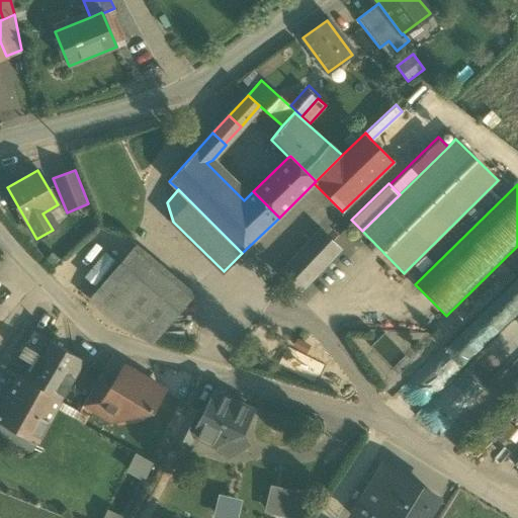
[(321,231),(311,241),(331,259),(340,249),(321,231)]
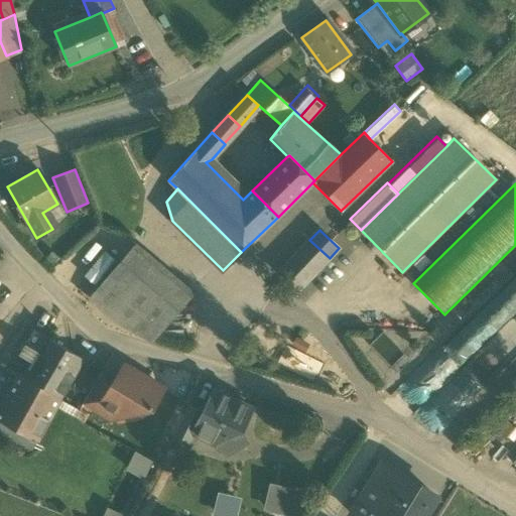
[(277,274),(296,292),(330,258),(309,240),(277,274)]
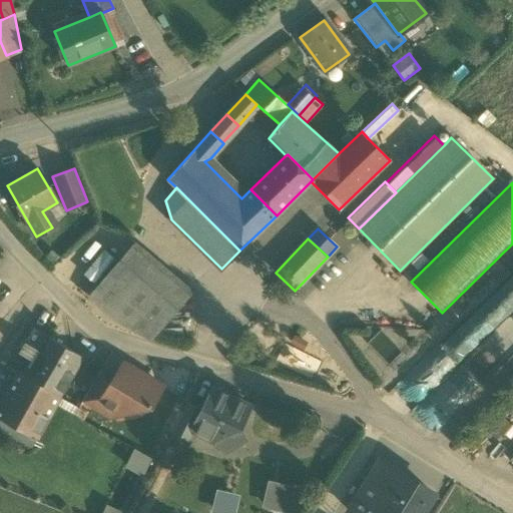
[(190,291),(135,244),(90,298),(117,322),(149,339),(190,291)]
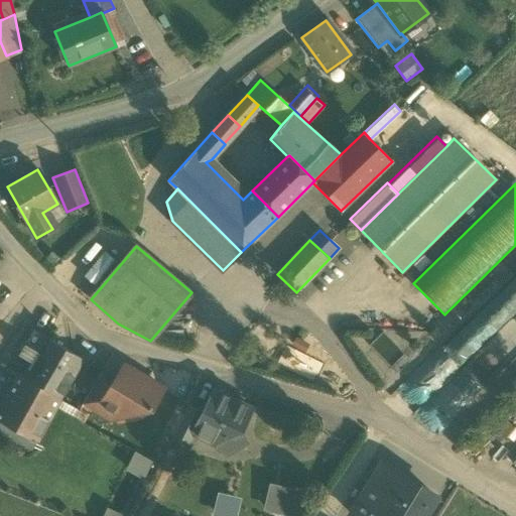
[(106,249),(84,272),(97,285),(119,262),(106,249)]
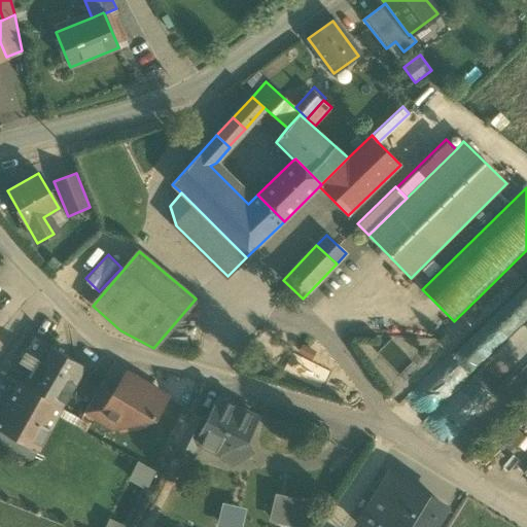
[(22,360),(35,369),(38,363),(42,366),(51,351),(53,350),(34,339),(22,360)]
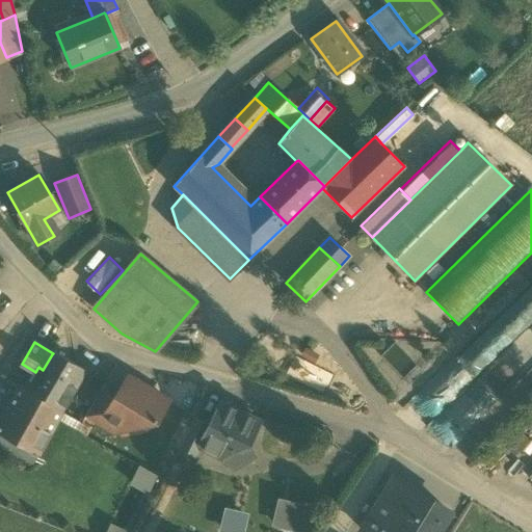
[(52,354),(43,370),(76,390),(85,374),(52,354)]
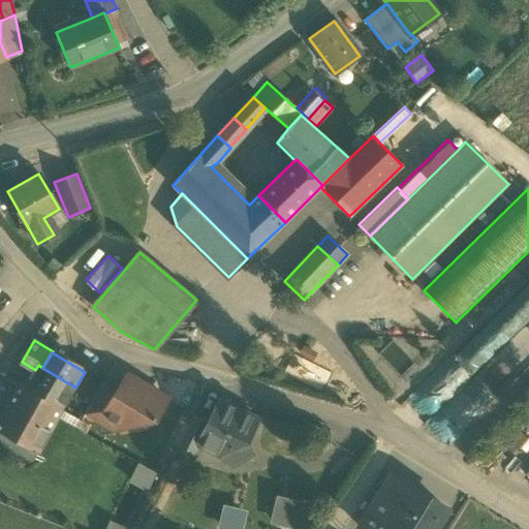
[(323,383),(329,370),(296,359),(291,372),(323,383)]
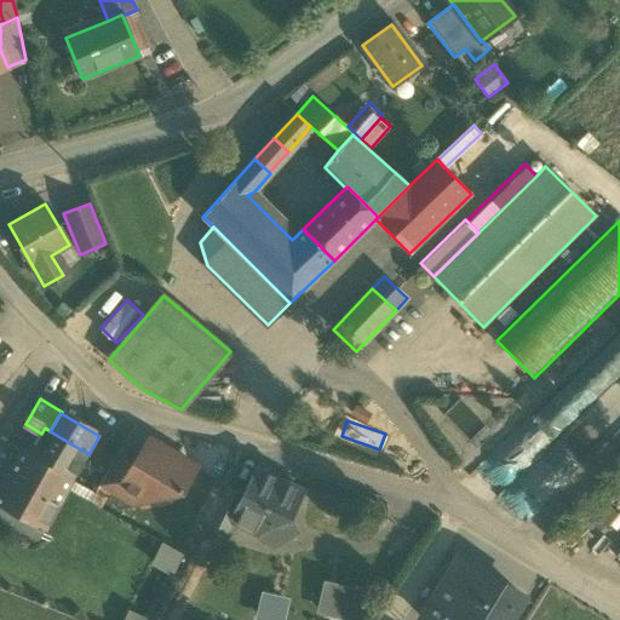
[(73,480),(89,454),(50,431),(45,428),(41,434),(29,454),(73,480)]
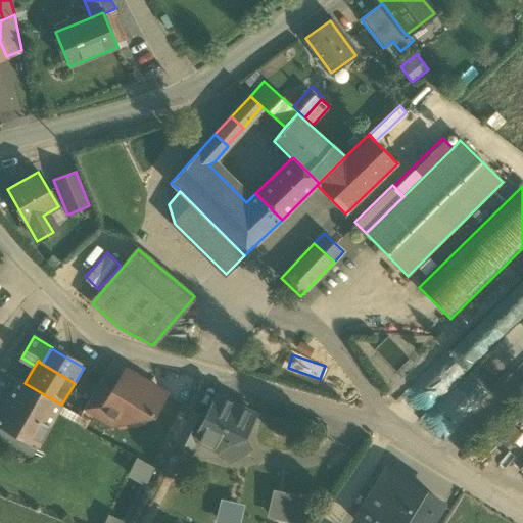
[(461,375),(420,420),(441,439),(482,394),(461,375)]
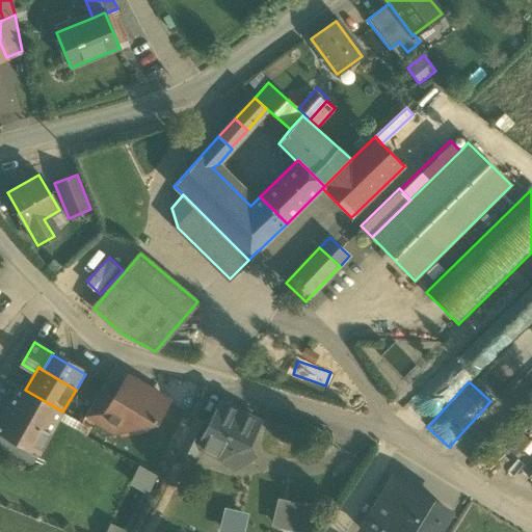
[(87,414),(102,423),(120,393),(120,392),(105,383),(87,414)]
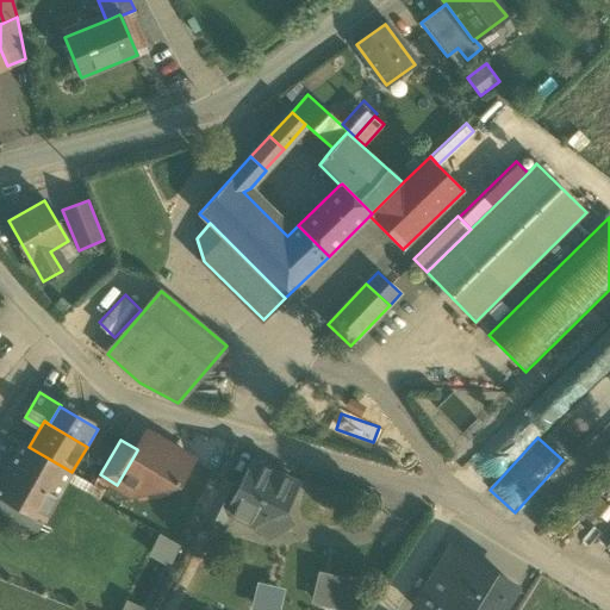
[(117,485),(132,495),(139,483),(154,491),(167,487),(170,483),(178,486),(192,461),(172,448),(172,447),(161,441),(148,444),(142,441),(137,449),(137,450),(117,485)]
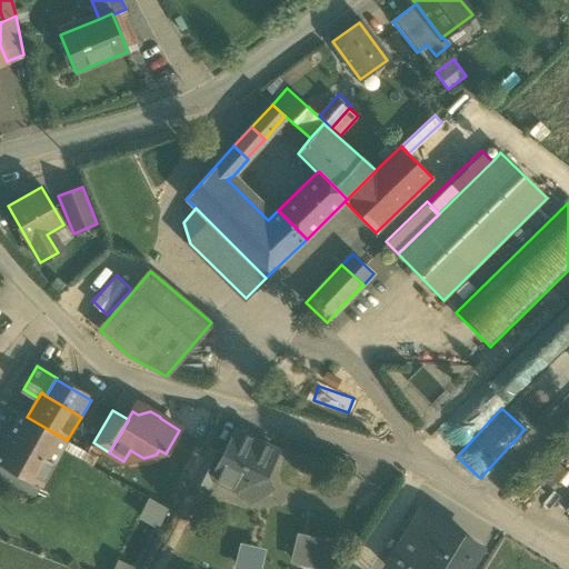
[(53,465),(67,440),(27,417),(21,412),(7,438),(53,465)]
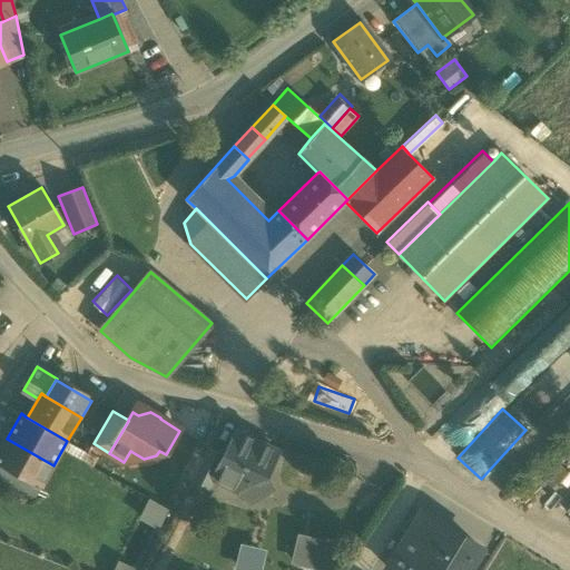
[(214,480),(235,490),(267,472),(278,452),(245,435),(236,431),(233,438),(224,454),(213,479),(214,480)]
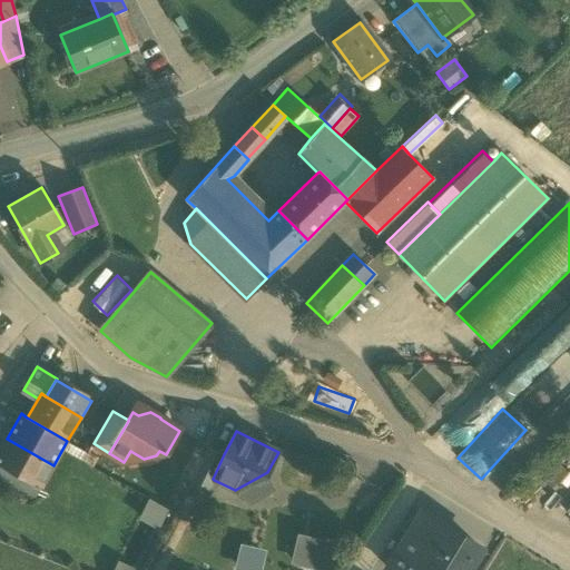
[(0,459),(42,485),(53,465),(7,439),(0,450),(0,459)]
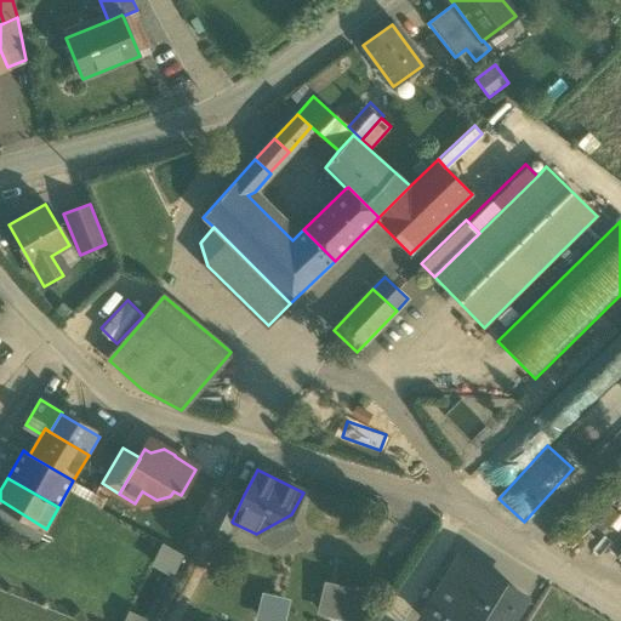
[(209,527),(227,535),(233,523),(232,522),(244,495),(228,488),(209,527)]
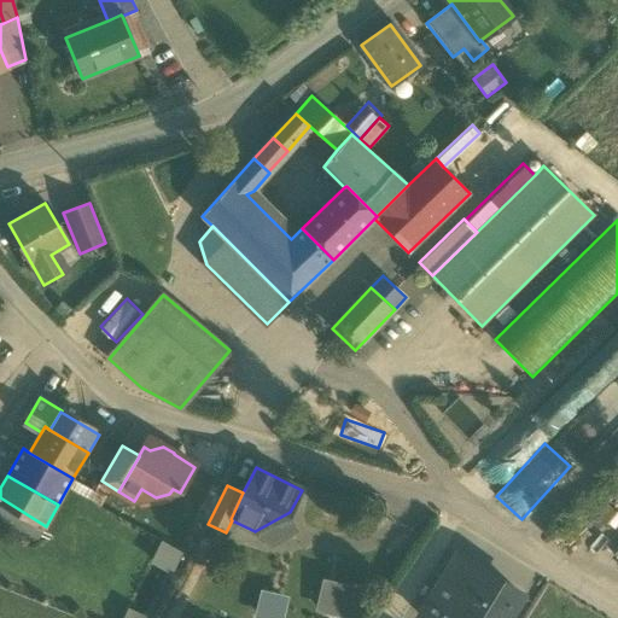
[(46,526),(0,497),(0,506),(42,531),(46,526)]
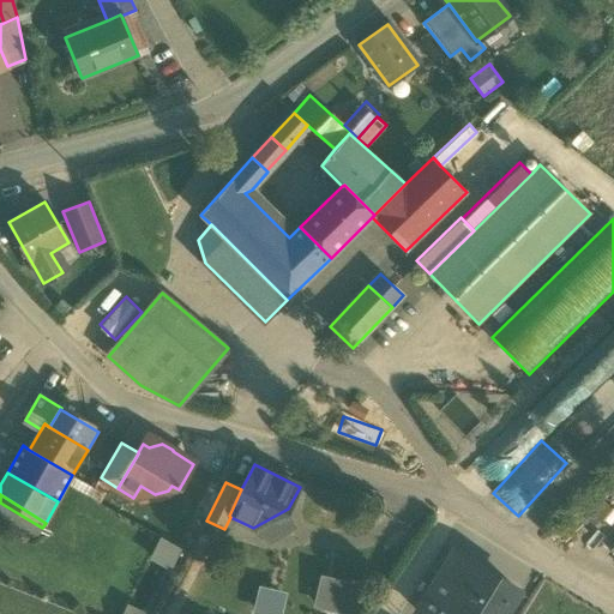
[(584,516),(594,525),(611,509),(601,499),(584,516)]
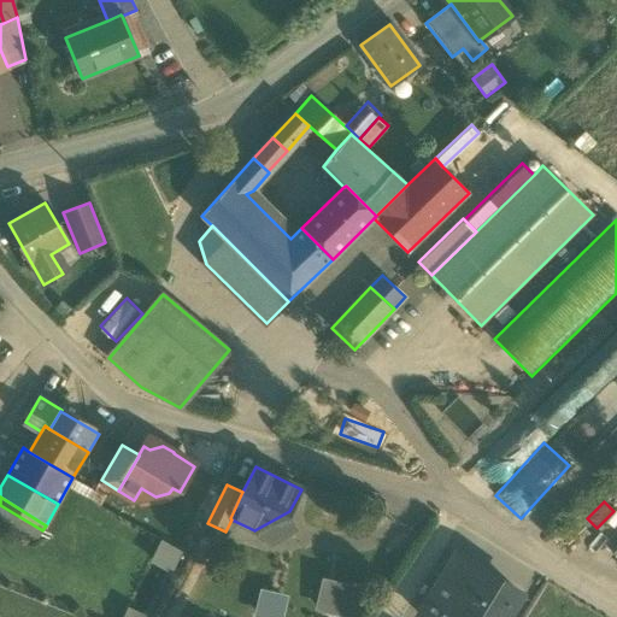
[(183,552),(160,540),(148,562),(171,574),(183,552)]
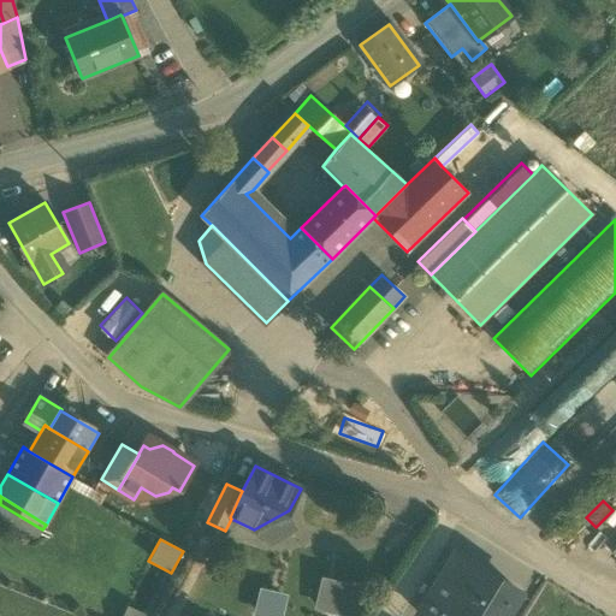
[(456,554),(443,575),(461,587),(467,591),(481,568),(456,554)]
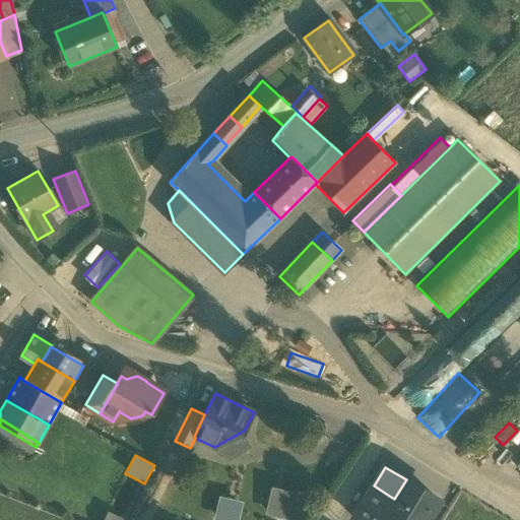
[(389,496),(378,515),(386,519),(425,519),(438,500),(406,479),(394,499),(389,496)]
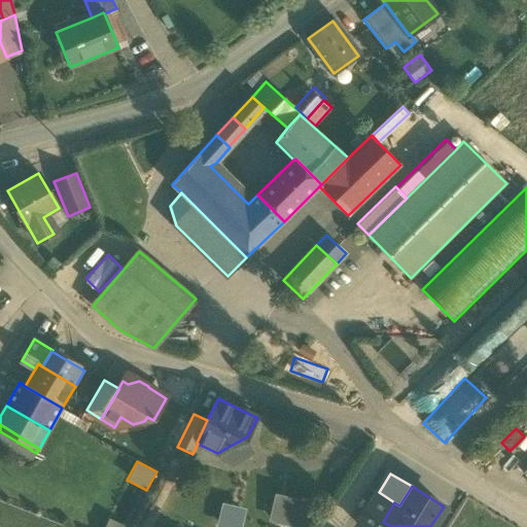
[(379,526),(383,522),(394,502),(379,492),(358,525),(360,526),(379,526)]
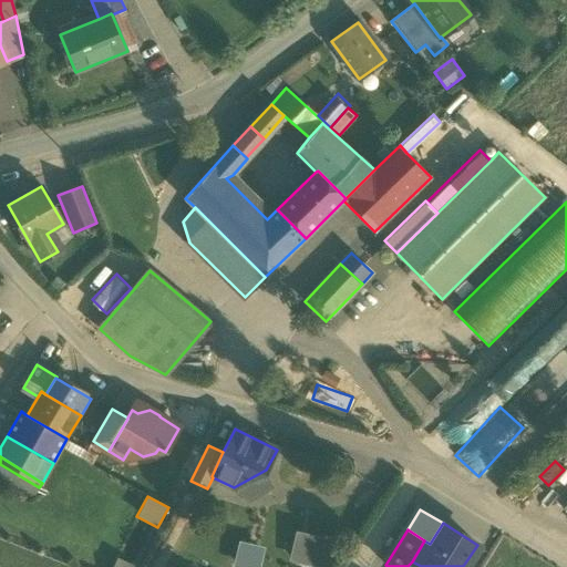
[(298,534),(296,544),(315,548),(317,538),(298,534)]
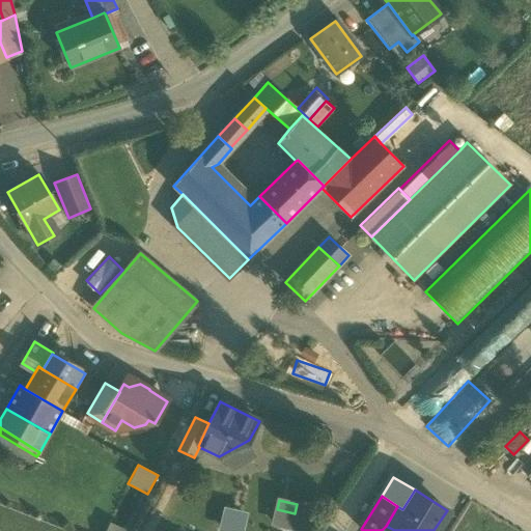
[(301,528),(306,506),(297,504),(295,513),(277,509),(274,522),(301,528)]
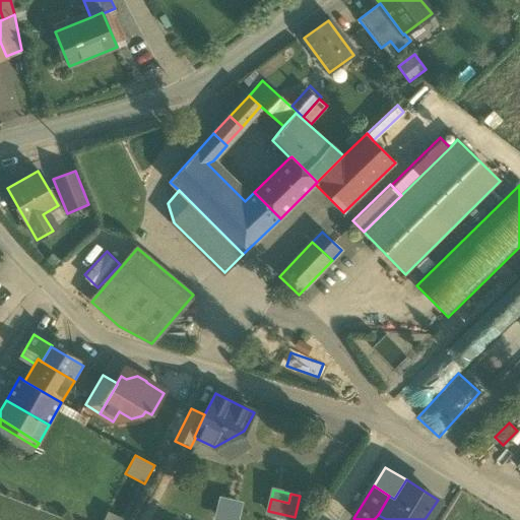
[(238,519),(242,500),(218,495),(213,519),(217,519),(238,519)]
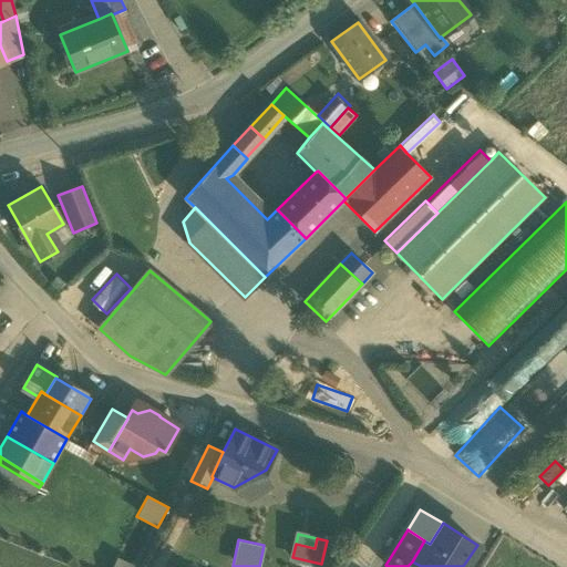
[(133,566),(135,566),(117,557),(112,566),(133,566)]
